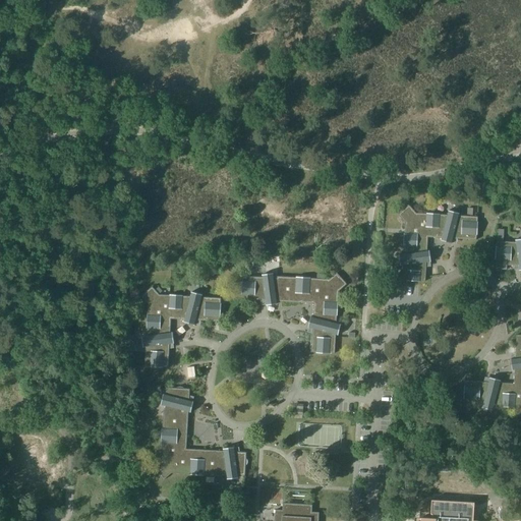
[(426,214),(415,213),(408,205),(398,215),(405,223),(404,233),(403,246),(403,253),(398,254),(400,266),(402,266),(402,280),(407,280),(406,281),(419,282),(419,281),(424,281),(426,263),(430,262),(429,250),(426,250),(427,237),(441,238),(441,240),(451,243),(453,238),(476,240),(476,235),(477,235),(477,222),(477,217),(458,216),(459,213),(448,210),(447,215),(440,215),(440,214),(426,213),(426,214)]
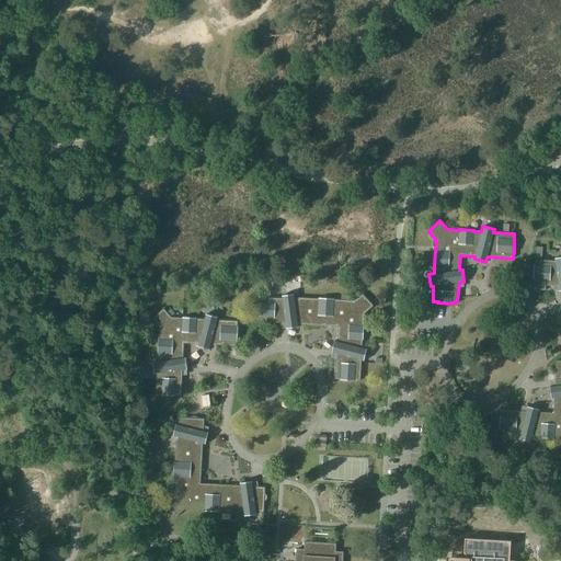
[(560,256),(554,258),(554,261),(535,260),(534,265),(533,279),(534,279),(533,285),(558,286),(559,292),(560,290),(560,256)]
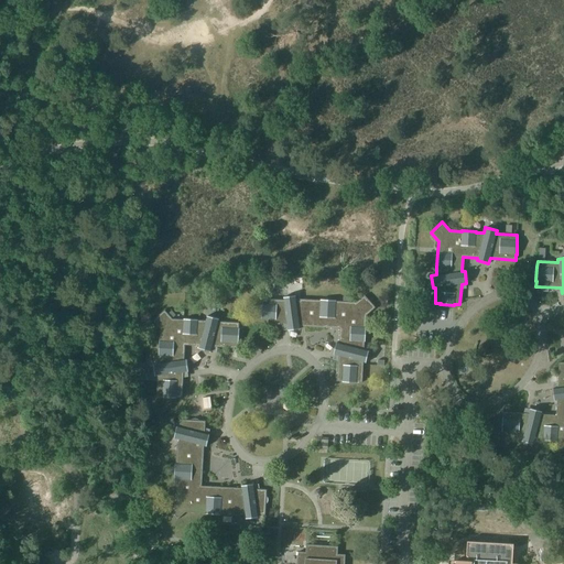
[(375,307),(364,295),(356,302),(336,301),(321,300),(300,299),(300,301),(296,301),(295,295),(283,297),(283,300),(269,299),(269,304),(262,304),(261,318),(268,318),(268,324),(286,325),(288,331),(300,328),(300,326),(339,328),(338,343),(336,343),(333,355),(338,356),(336,381),(342,381),(342,382),(356,383),(356,382),(361,382),(362,362),(366,362),(369,350),(364,349),(364,342),(365,342),(366,327),(365,327),(366,315),(375,307)]
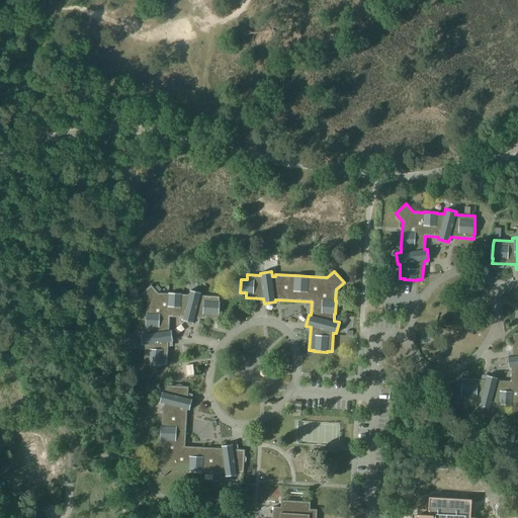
[(168,293),(158,292),(151,284),(140,294),(147,303),(147,313),(146,313),(145,326),(146,326),(146,334),(141,334),(142,345),(145,345),(144,364),(149,364),(162,365),(167,365),(168,342),(173,341),(171,330),(169,330),(170,317),(183,318),(182,320),(193,323),(194,319),(218,320),(219,315),(220,301),(219,301),(220,296),(200,295),(201,292),(190,290),(189,294),(168,292),(168,293)]
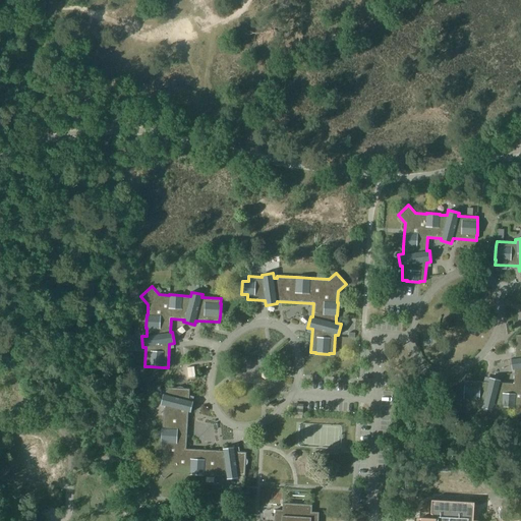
[(520,335),(516,335),(515,358),(510,359),(512,370),(514,369),(513,384),(500,383),(501,381),(489,378),(488,382),(465,381),(464,386),(463,399),(464,399),(463,404),(482,405),(481,407),(493,410),(494,406),(502,406),(502,407),(515,407),(520,407),(520,335)]
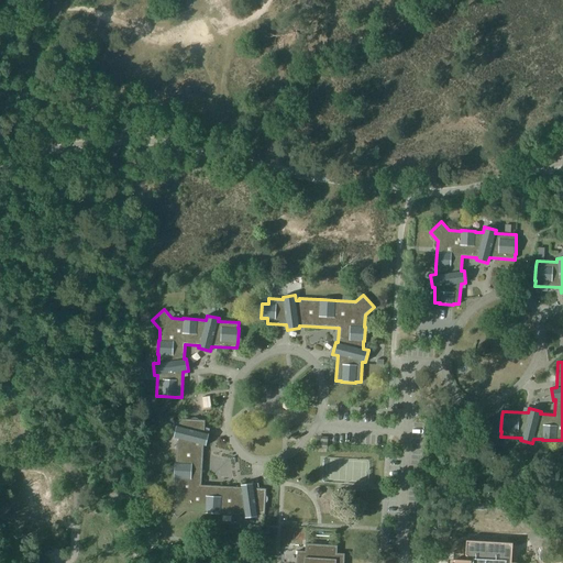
[(164,424),(174,426),(175,417),(164,416),(164,424)]
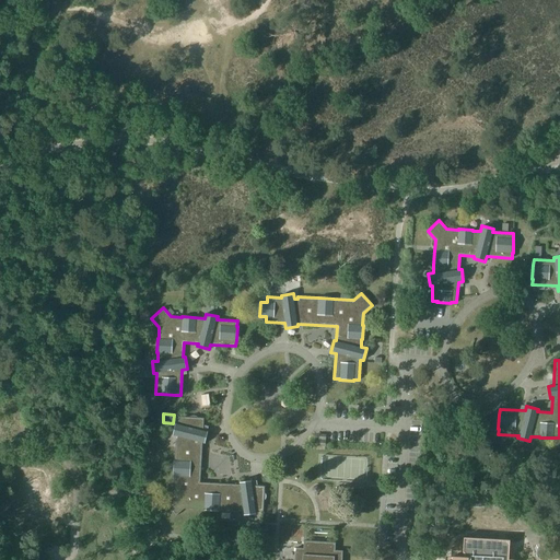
[(198,418),(196,416),(194,416),(191,416),(189,417),(178,417),(178,419),(178,423),(175,423),(173,435),(177,436),(177,440),(175,440),(174,459),(173,476),(174,476),(172,496),(164,503),(175,516),(184,509),(203,510),(219,511),(240,512),(240,510),(243,510),(244,515),(256,513),(256,511),(263,511),(264,501),(265,499),(266,497),(266,494),(264,492),(265,486),(253,486),(252,480),(240,482),(240,485),(200,482),(202,442),(205,443),(208,431),(202,430),(203,418),(198,418)]
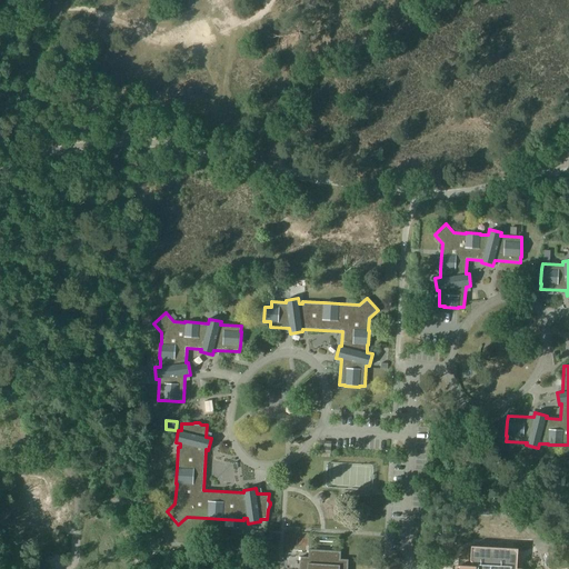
[(445,567),(445,568),(501,568),(502,550),(456,547),(455,563),(457,563),(457,568),(445,567)]
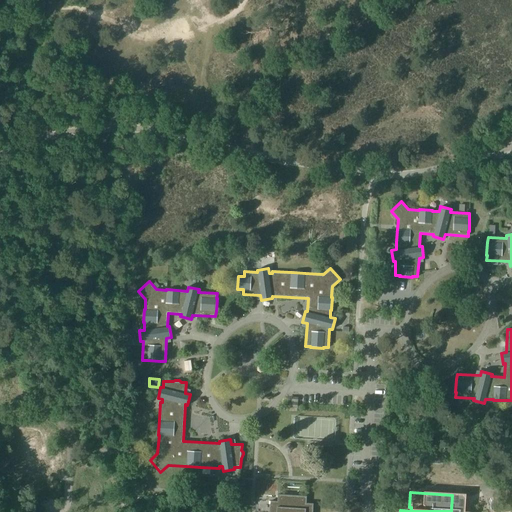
[(306,503),(306,496),(278,494),(277,501),(270,501),(269,511),(312,511),(313,503),(306,503)]
